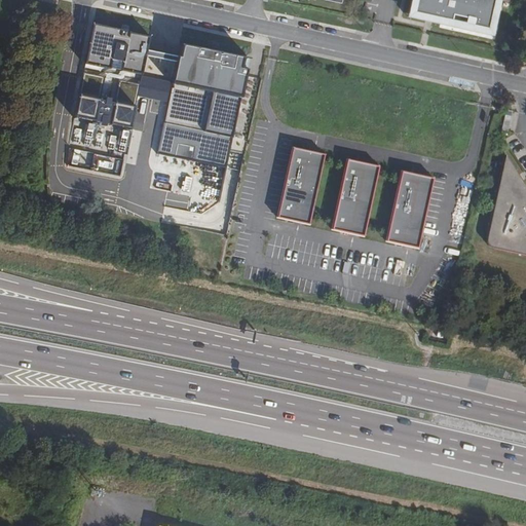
[(495,35),(502,0),(411,0),(408,15),(495,35)]
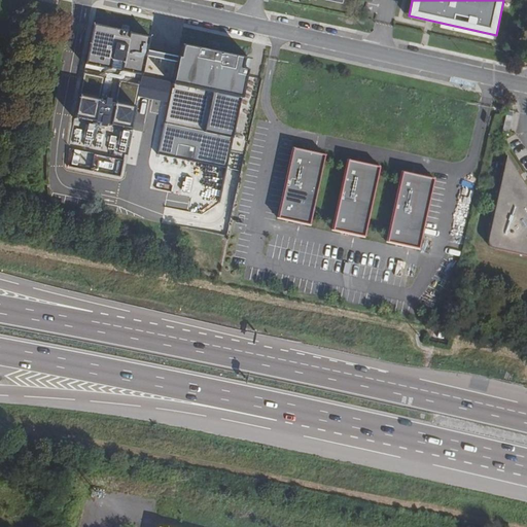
[(149,49),(152,35),(96,23),(88,62),(143,73),(149,49)]
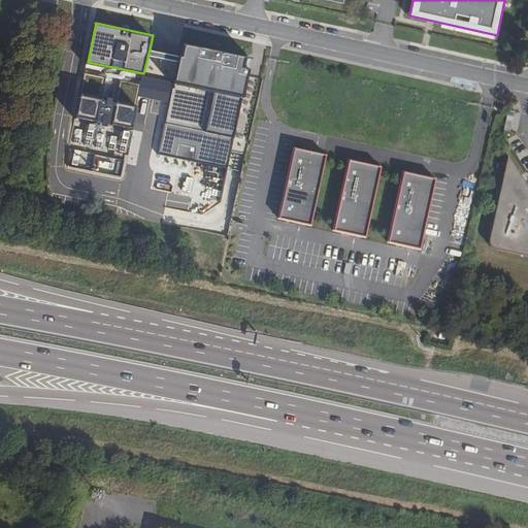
[(249,58),(182,44),(179,55),(150,50),(143,73),(174,80),(153,188),(219,203),(249,58)]
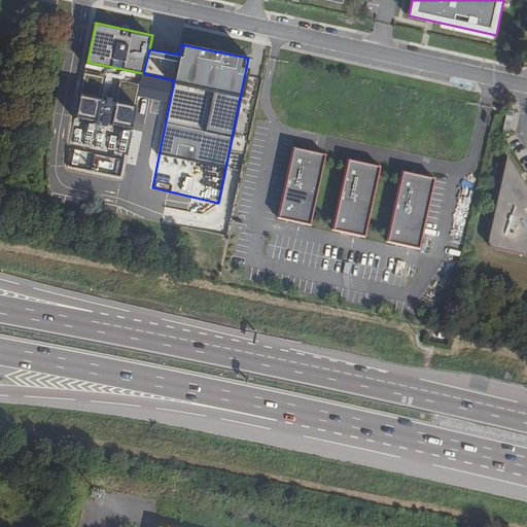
[(136,90),(82,79),(66,167),(119,177),(136,90)]
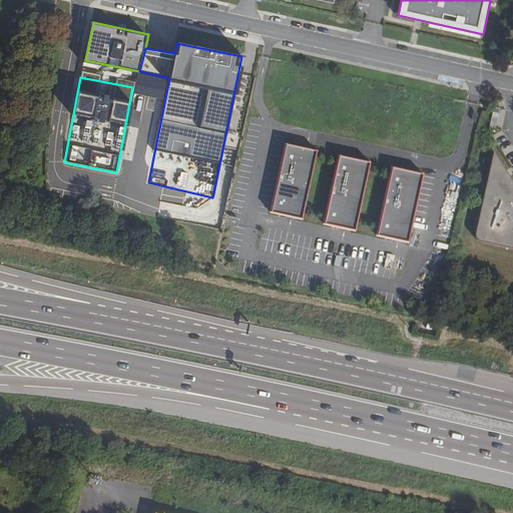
[(129,126),(139,127),(142,108),(132,107),(129,126)]
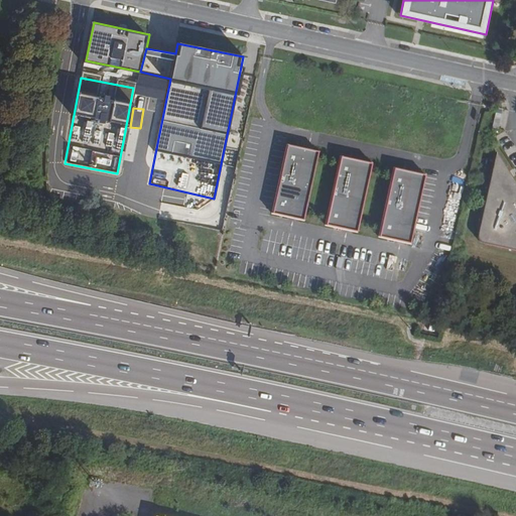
[(499,127),(501,114),(495,113),(493,126),(499,127)]
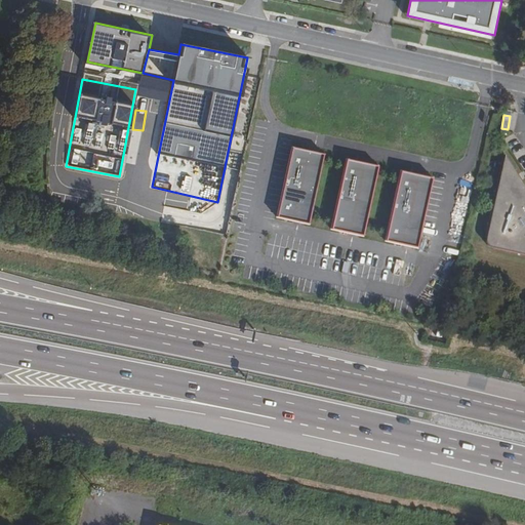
[(324,154),(292,148),(276,217),(309,225),(324,154)]
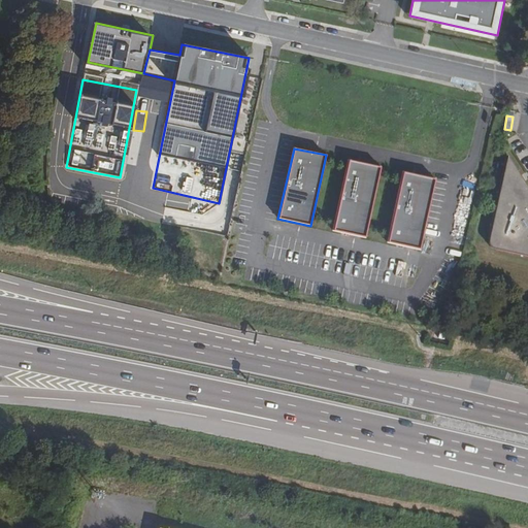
[(381,167),(349,160),(332,231),(365,237),(381,167)]
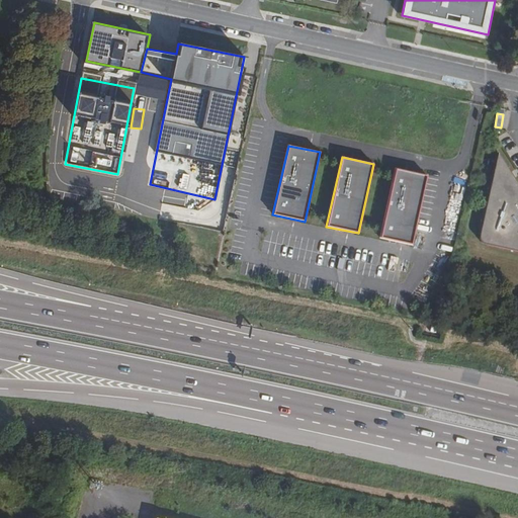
[(517,251),(517,188),(498,157),(482,233),(482,237),(482,240),(485,241),(488,244),(517,251)]
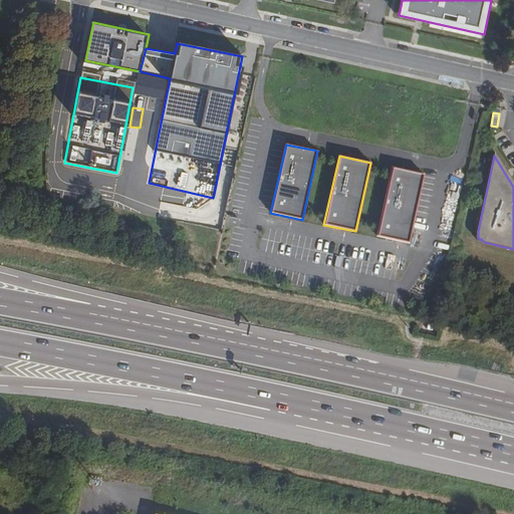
[(424,175),(393,168),(376,236),(409,243),(424,175)]
